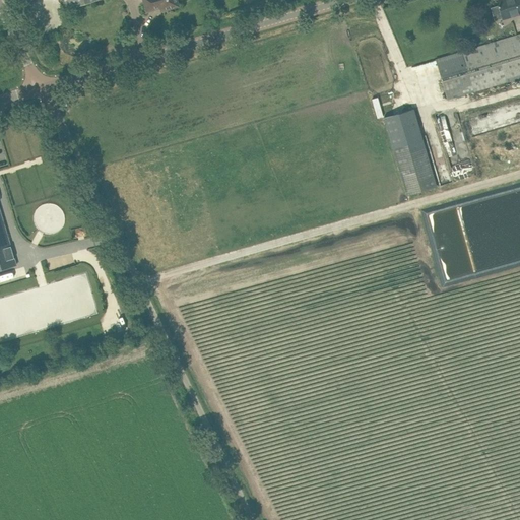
[(61,0),(65,9),(95,0),(61,0)]
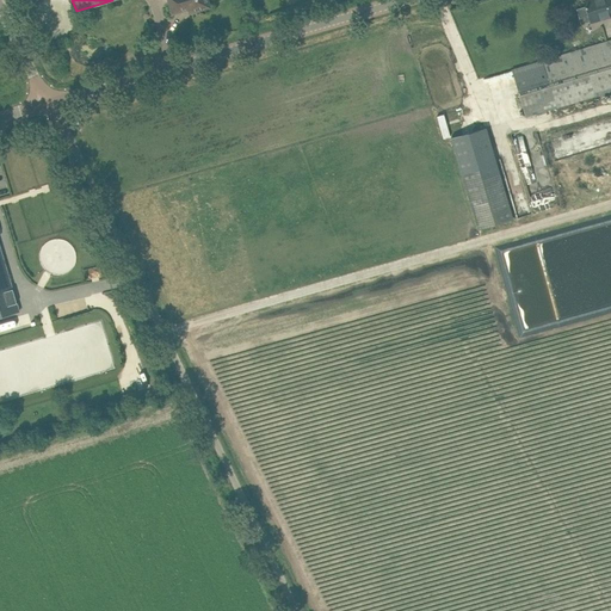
[(167,0),(172,14),(187,10),(189,13),(209,7),(207,0),(167,0)]
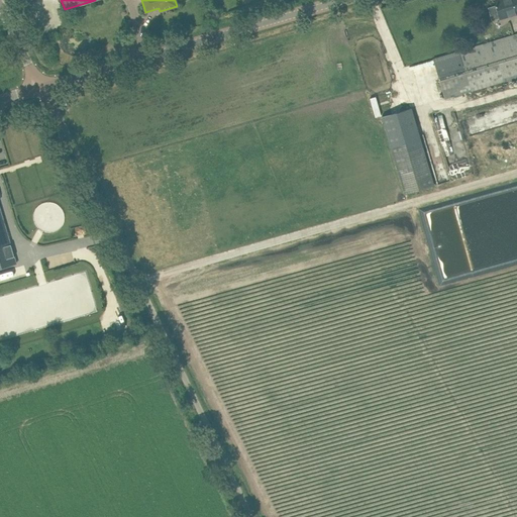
[(516,0),(503,0),(496,2),(495,0),(494,1),(496,5),(495,6),(495,7),(496,7),(500,18),(516,13),(516,0)]
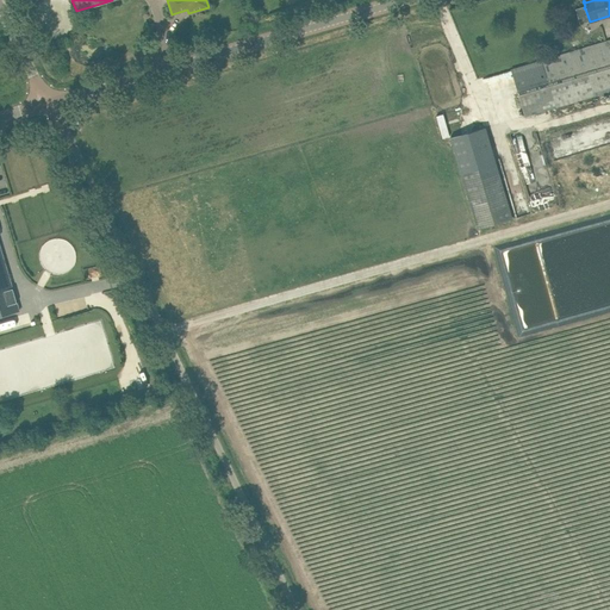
[(609,39),(510,70),(524,116),(609,89),(609,39)]
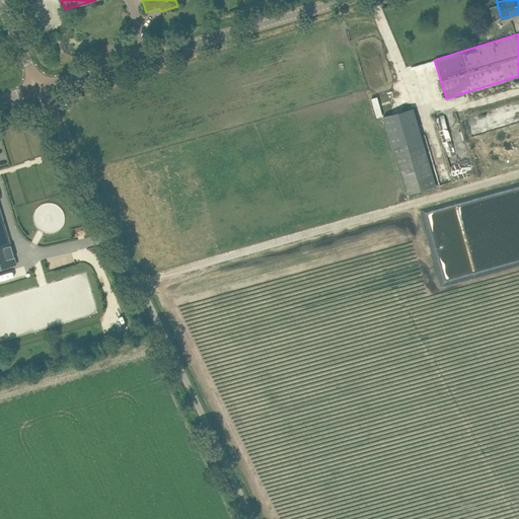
[(375,118),(381,116),(375,96),(370,97),(375,118)]
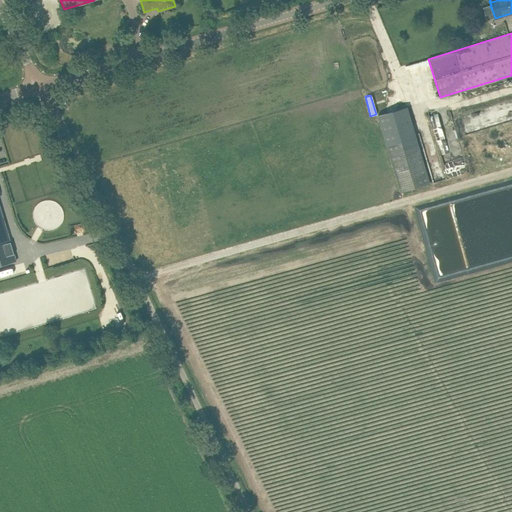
[(430,184),(407,107),(377,116),(400,193),(430,184)]
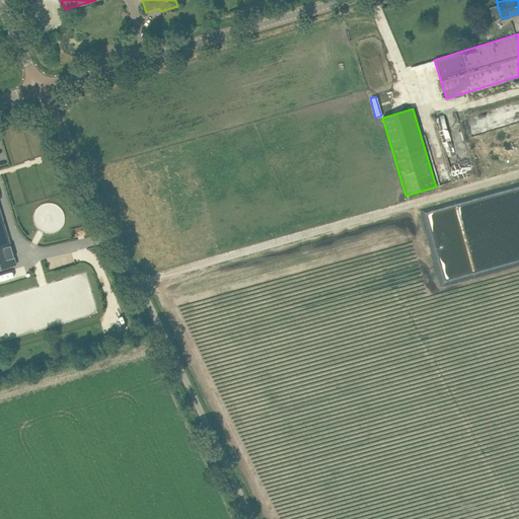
[(462,163),(450,167),(452,175),(464,171),(462,163)]
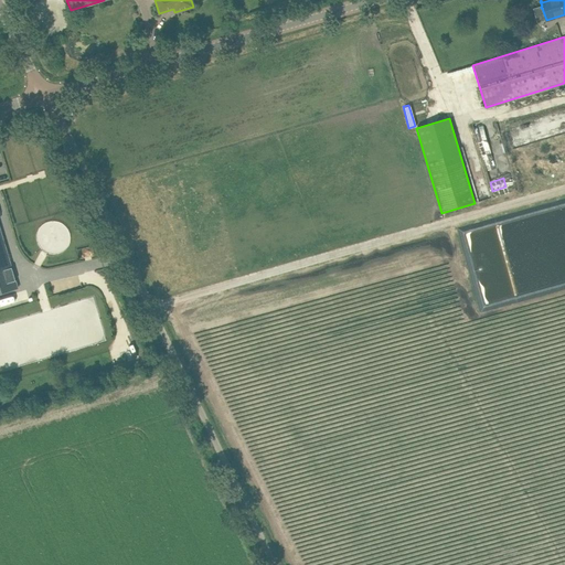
[(0,295),(18,291),(0,231),(0,295)]
